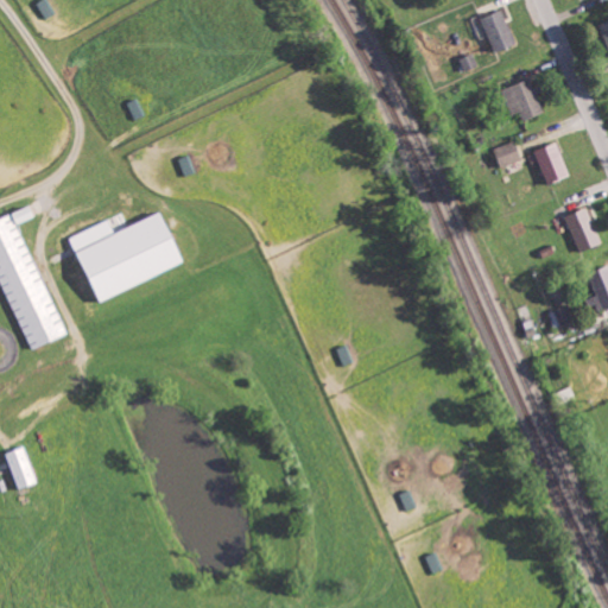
[(518,43),(502,8),(483,18),(498,51),(518,43)]
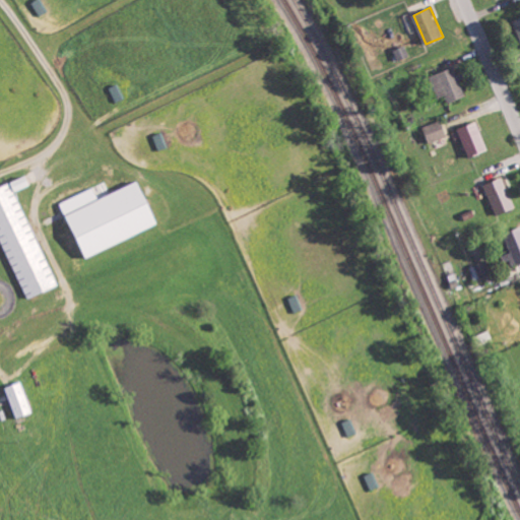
[(395,50),(400,60),(410,56),(405,45),(395,50)]
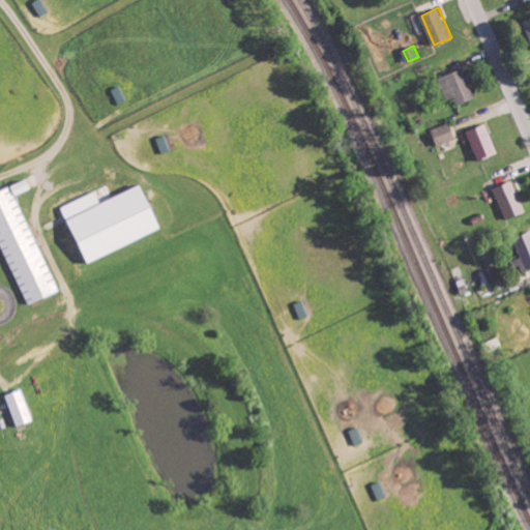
[(458,105),(476,96),(463,67),(439,78),(448,98),(454,96),(458,105)]
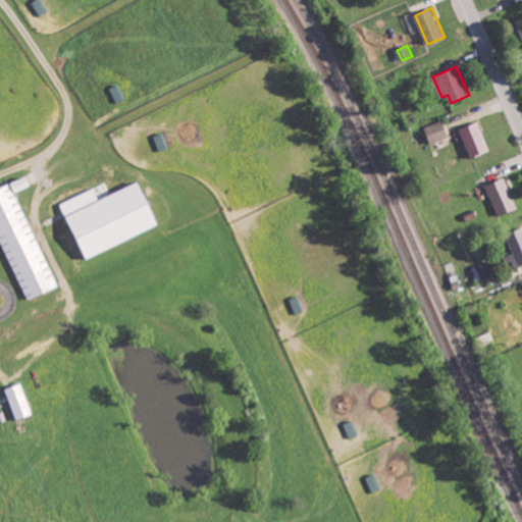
[(450,137),(445,121),(426,127),(431,143),(450,137)]
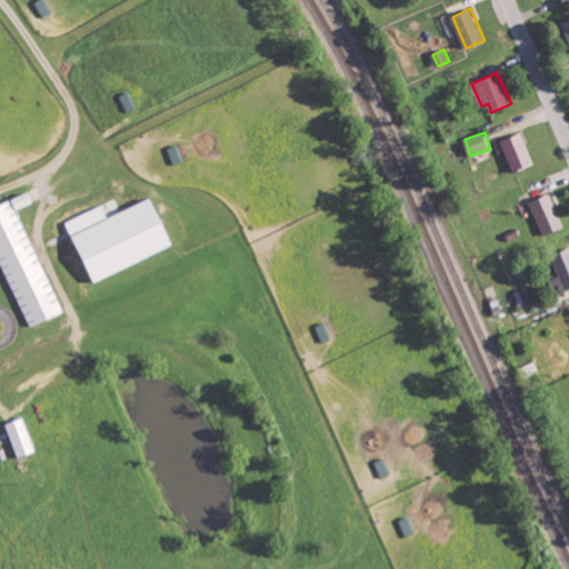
[(503,139),(515,171),(535,163),(522,132),(503,139)]
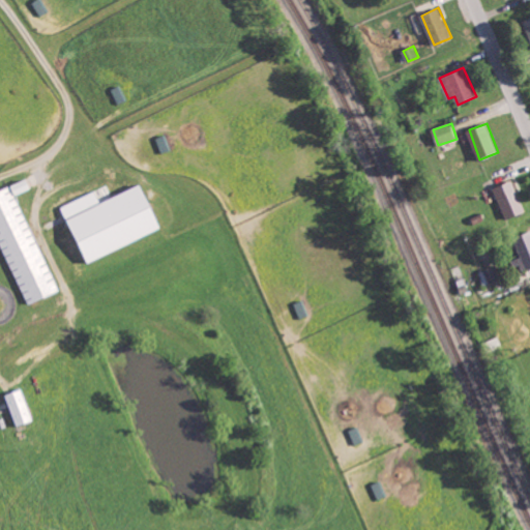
[(16,194),(32,188),(29,178),(12,183),(16,194)]
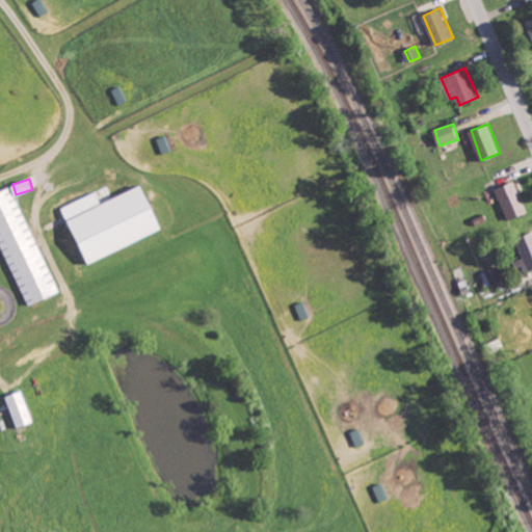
[(508,220),(528,212),(514,181),(496,188),(508,220)]
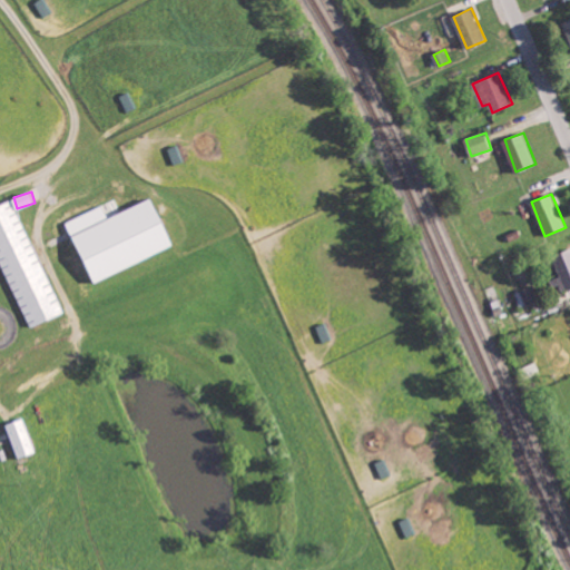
[(0,205),(0,257),(29,327),(62,314),(16,199),(0,205)]
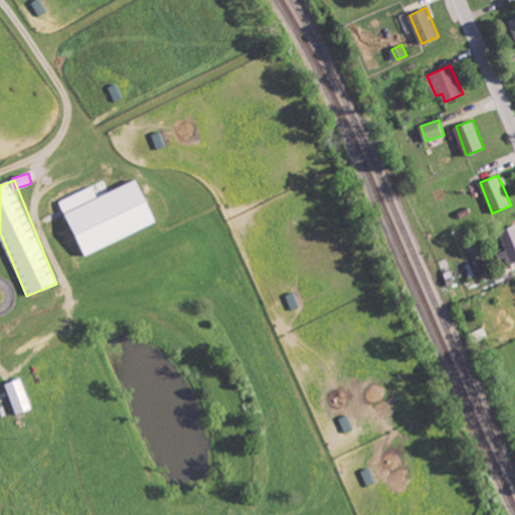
[(159,223),(142,180),(68,208),(86,251),(159,223)]
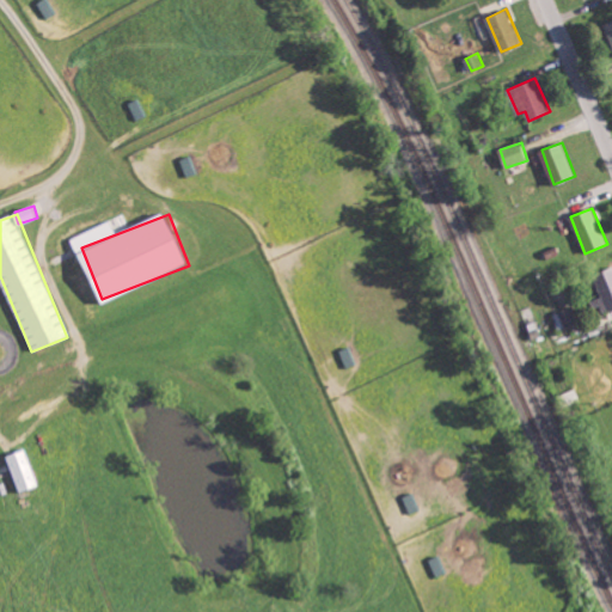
[(611,307),(611,267),(594,274),(607,310),(611,307)]
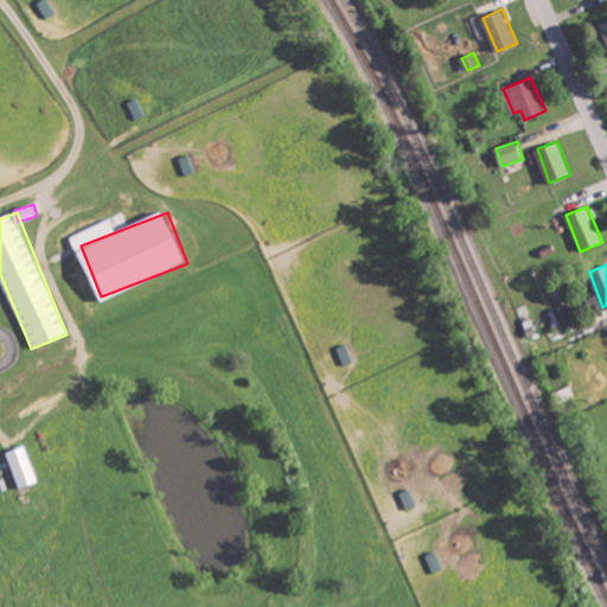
[(550,311),(554,326),(570,320),(567,306),(550,311)]
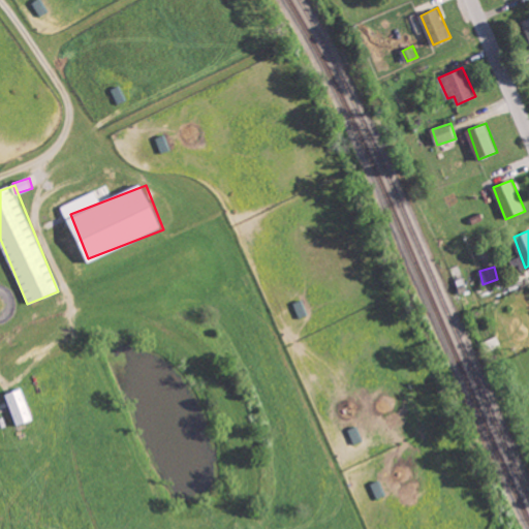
[(293,303),(299,317),(308,314),(303,300),(293,303)]
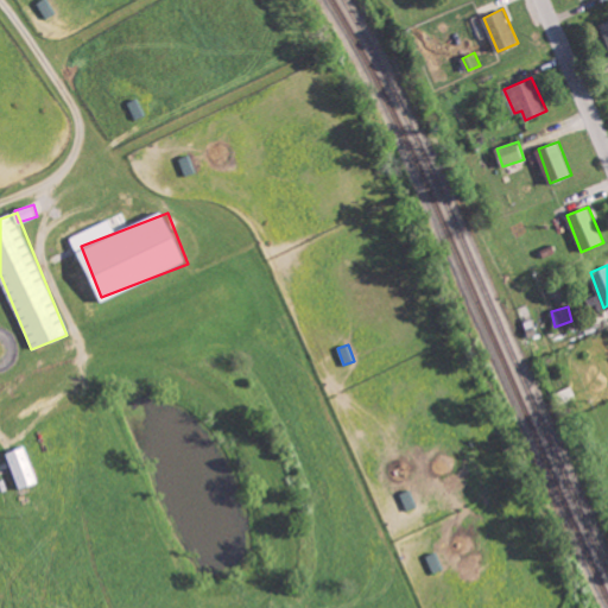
[(39,481),(26,445),(6,453),(19,488),(39,481)]
